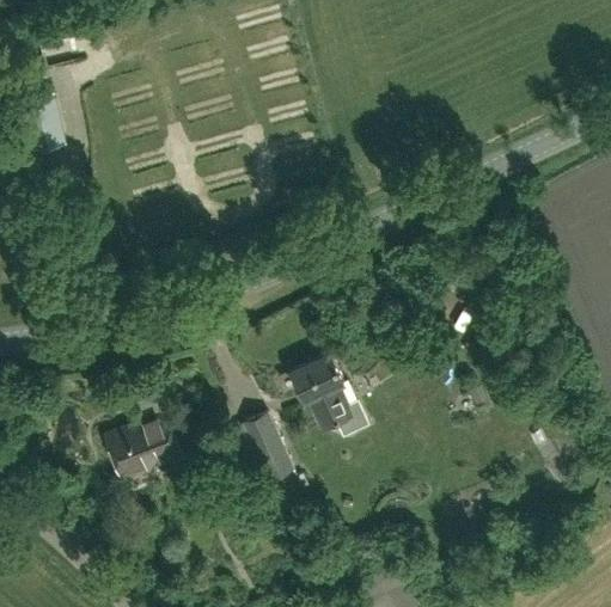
[(66,140),(56,96),(56,94),(22,103),(34,153),(67,146),(66,140)]
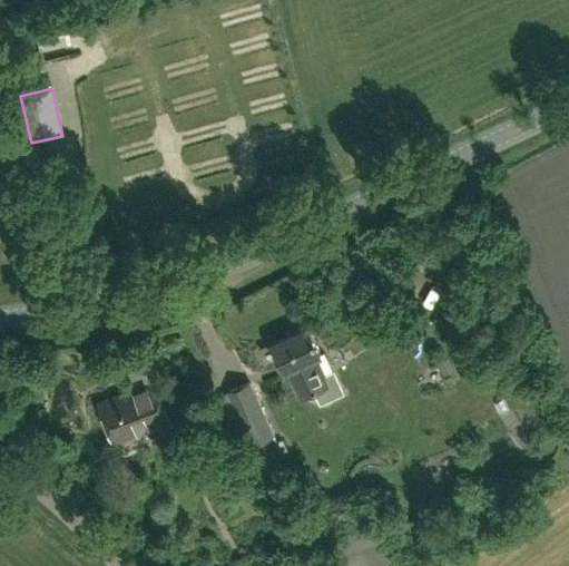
[(325,381),(316,361),(322,359),(310,332),(273,349),(285,376),(290,373),(303,401),(316,396),(322,408),(343,398),(334,377),(325,381)]
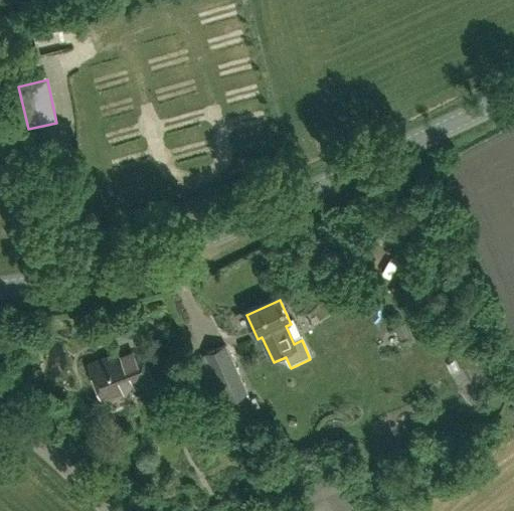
[(145,319),(143,307),(140,308),(140,306),(131,308),(134,321),(145,319)]
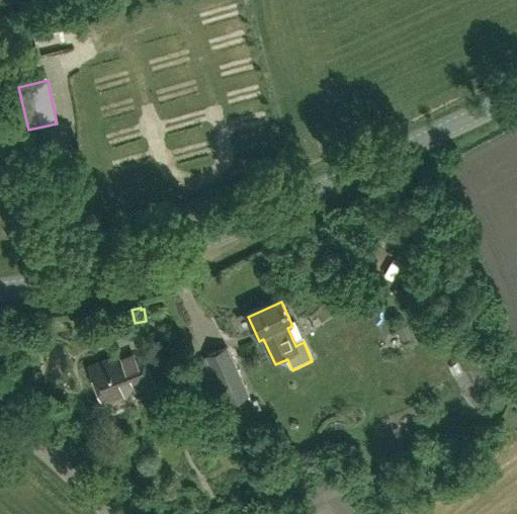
[(408,331),(399,335),(404,347),(413,343),(408,331)]
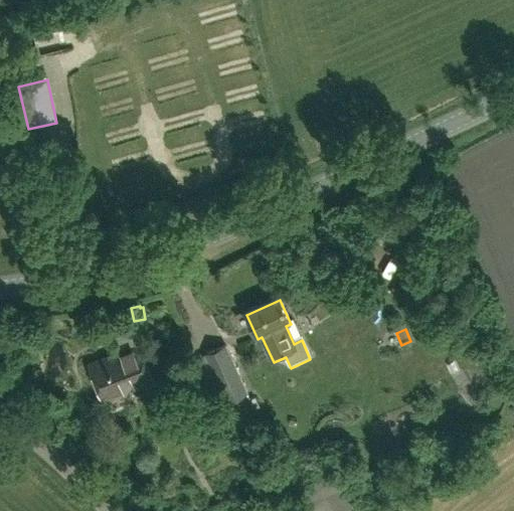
[(140,390),(155,385),(141,349),(91,368),(104,402),(139,388),(140,390)]
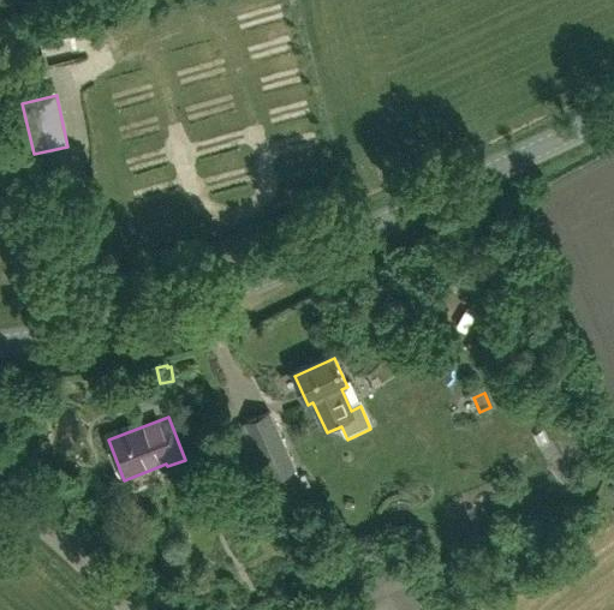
[(297,473),(270,417),(246,428),(234,434),(255,477),(267,472),(273,484),(278,494),(294,485),(299,496),(310,490),(305,479),(300,482),(297,473)]
